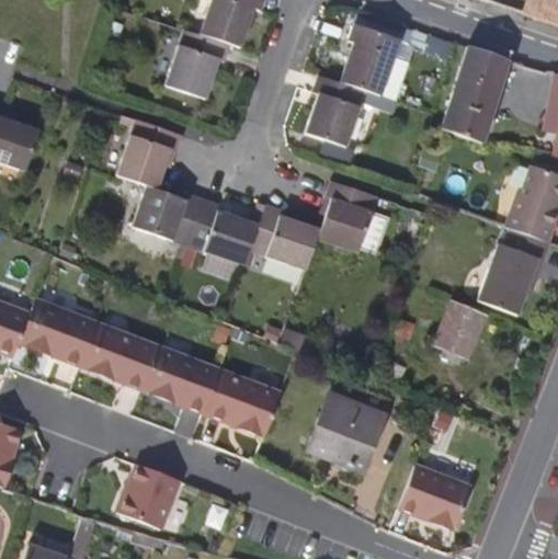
[(211,0),(201,33),(234,45),(242,47),(243,46),(257,9),(263,10),(266,0),(211,0)]
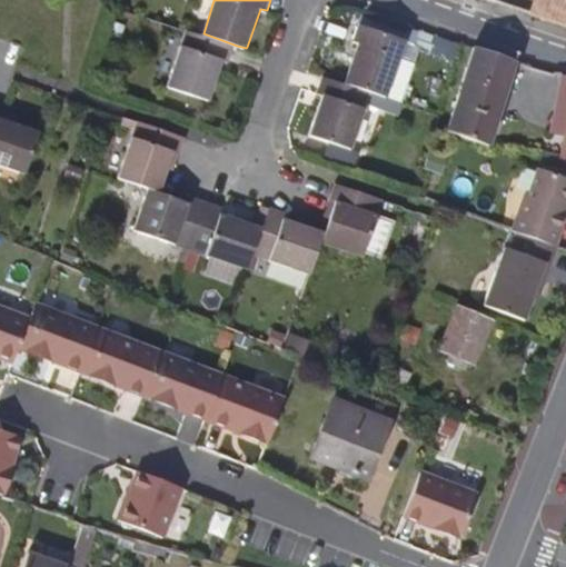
[(497,0),(565,22),(565,0),(497,0)]
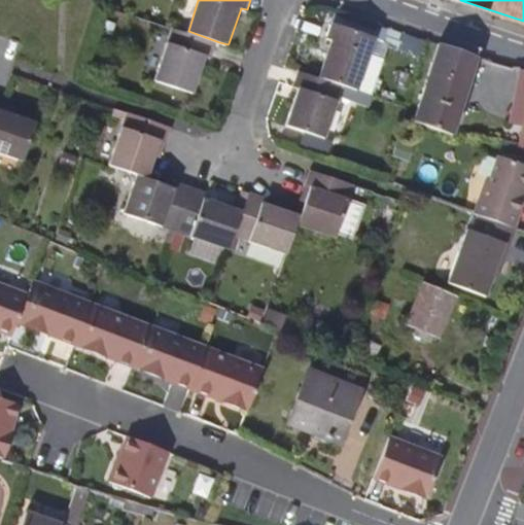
[(346,84),(360,90),(379,37),(334,21),(328,37),(333,39),(320,75),(346,84)]
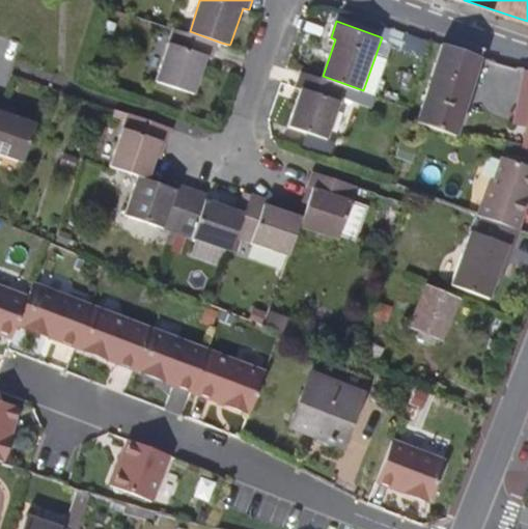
[(190,31),(176,26),(158,80),(197,93),(212,54),(216,56),(221,43),(190,31)]
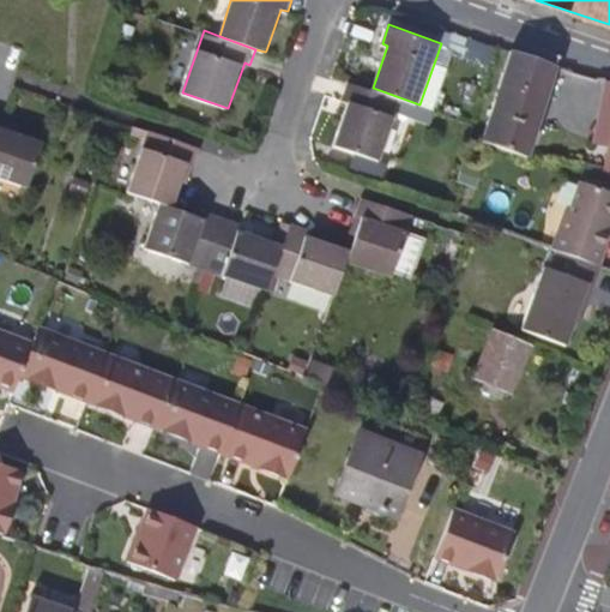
[(470,42),(453,35),(448,49),(465,54),(470,42)]
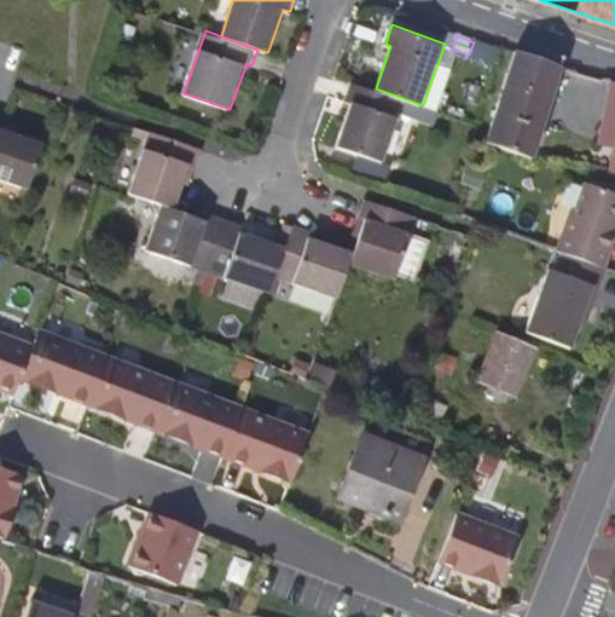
[(487,142),(535,157),(564,67),(516,51),(487,142)]
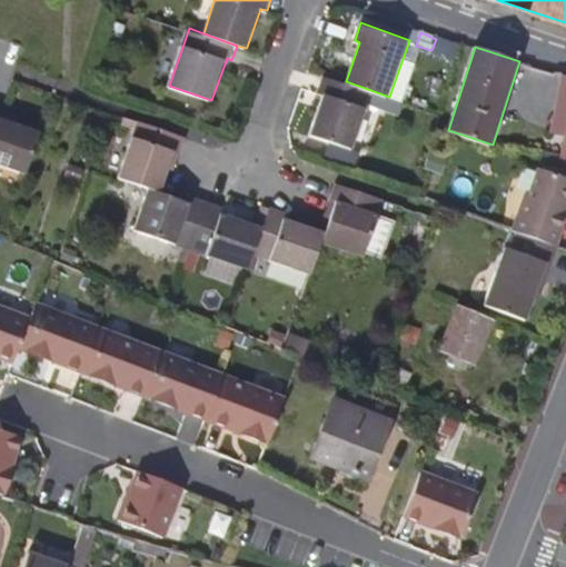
[(565,71),(564,71),(563,72),(552,132),(565,136),(565,71)]
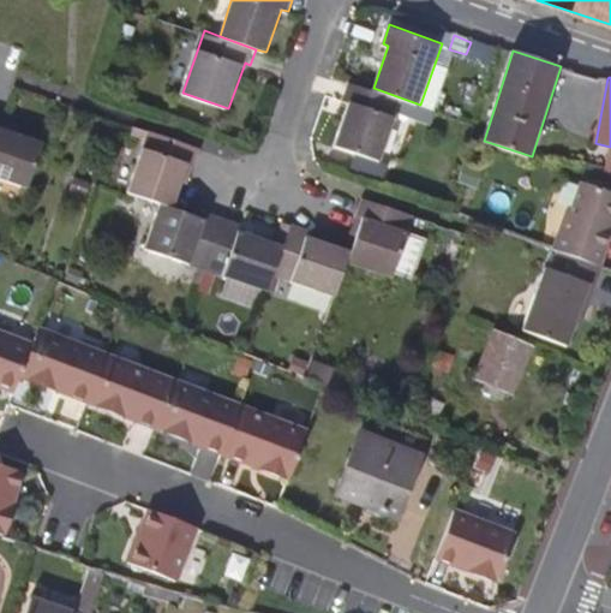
[(351,79),(351,82),(345,101),(349,102),(336,144),(381,160),(403,99),(373,88),(351,79)]
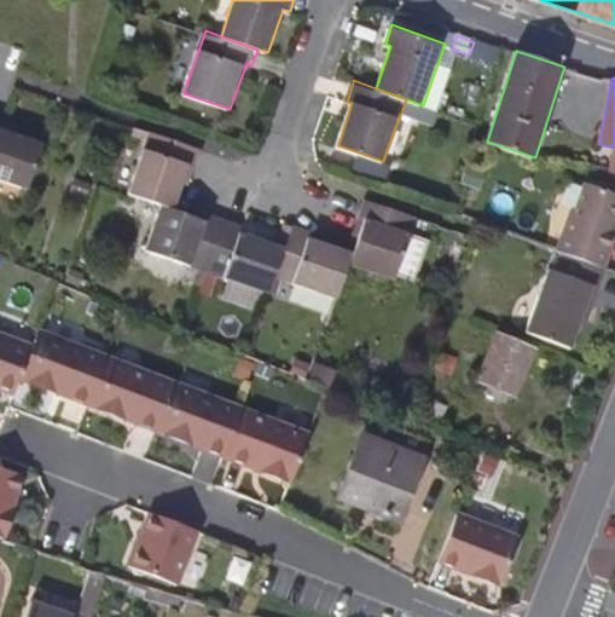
[(434,126),(439,115),(425,110),(419,122),(434,126)]
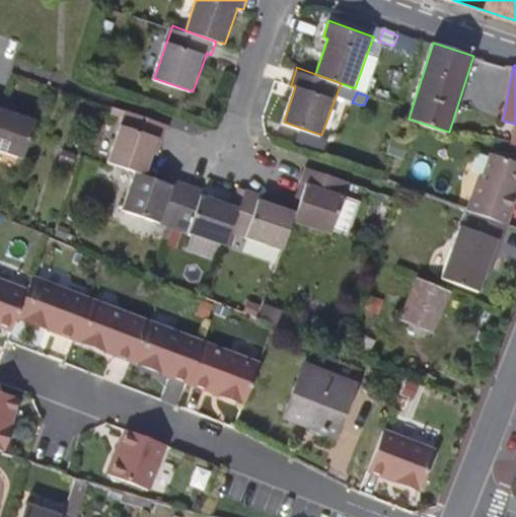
[(0,149),(24,158),(39,121),(1,106),(0,105),(0,149)]
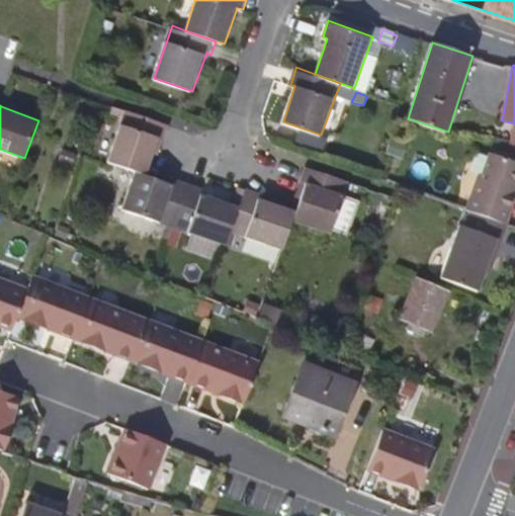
[(165,138),(170,124),(126,110),(108,161),(136,171),(146,175),(160,136),(165,138)]
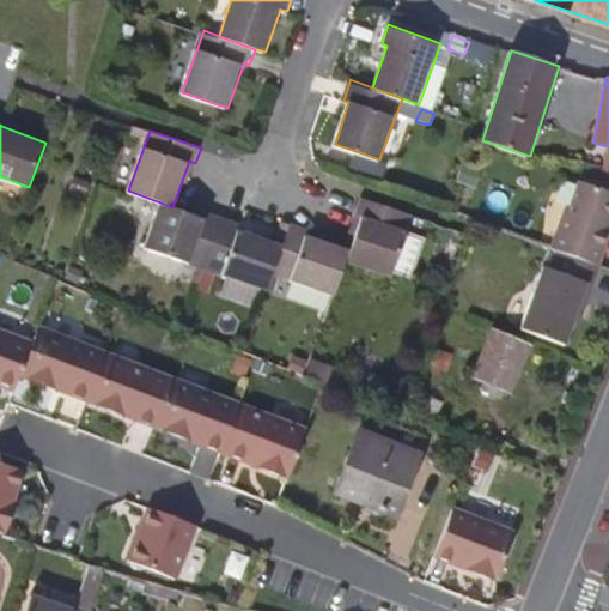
[(553,246),(558,248),(603,265),(608,248),(608,191),(580,180),(570,209),(566,207),(553,246)]
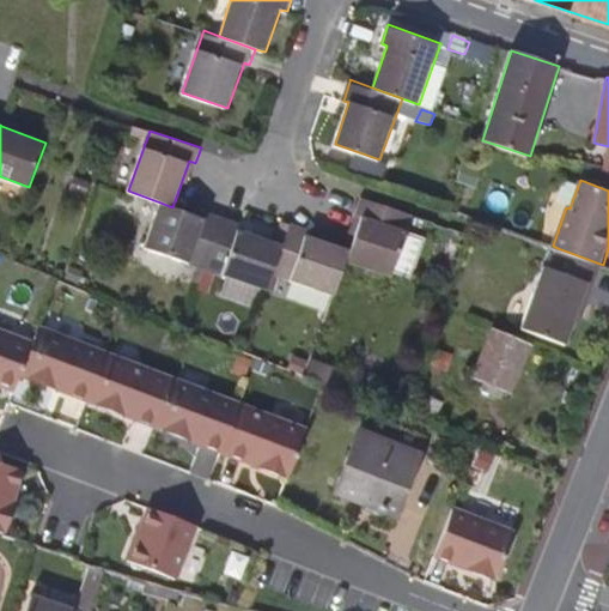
[(363,216),(352,249),(347,261),(391,276),(395,271),(412,278),(426,237),(408,230),(414,213),(363,195),(357,212),(363,216)]
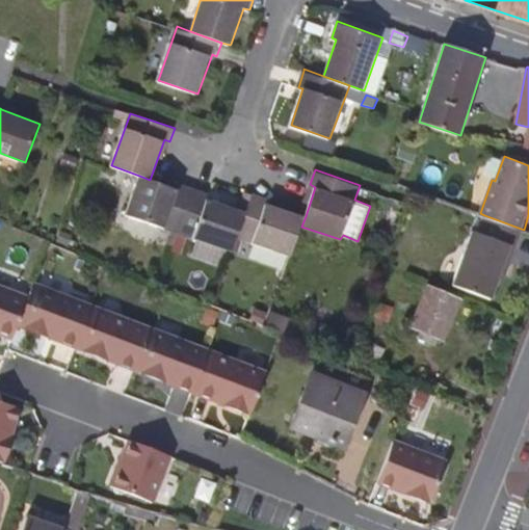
[(181,190),(150,180),(139,176),(126,214),(181,233),(195,189),(183,184),(181,190)]
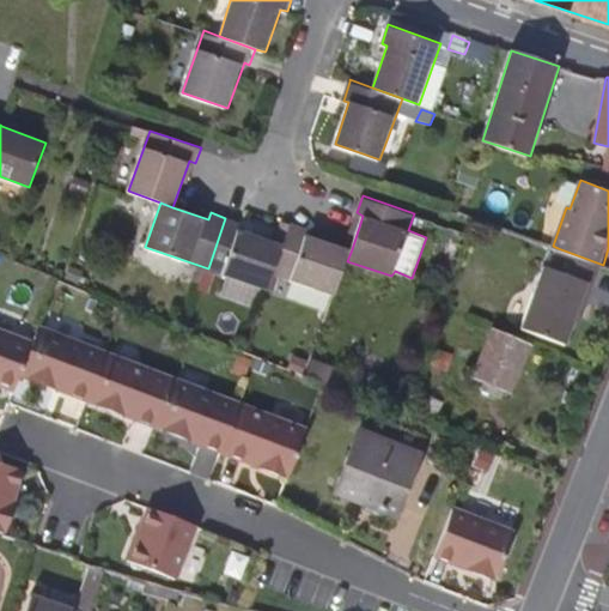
[(242,224),(225,218),(208,268),(267,289),(273,273),(284,244),(239,229),(242,224)]
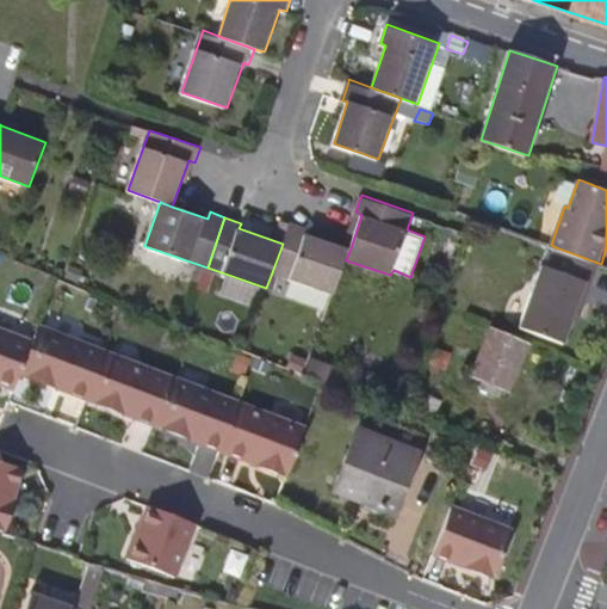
[(308,228),(290,222),(283,244),(272,272),(334,293),(346,260),(351,248),(307,233),(308,228)]
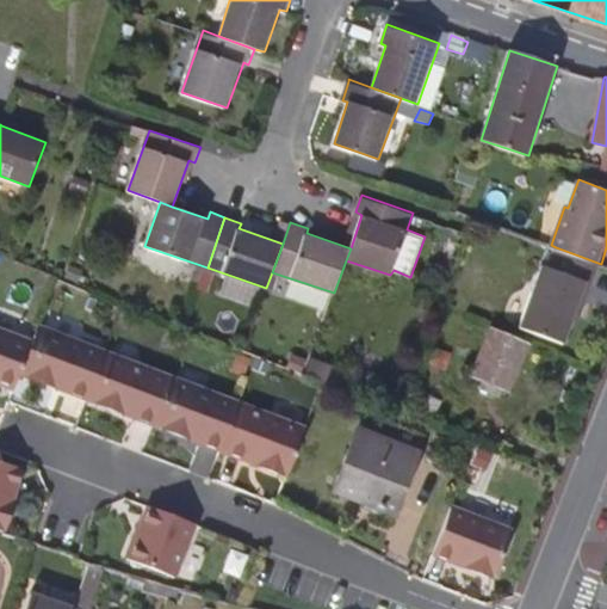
[(601,264),(556,247),(549,268),(542,265),(520,325),(565,342),(576,314),(581,300),(588,302),(601,264)]
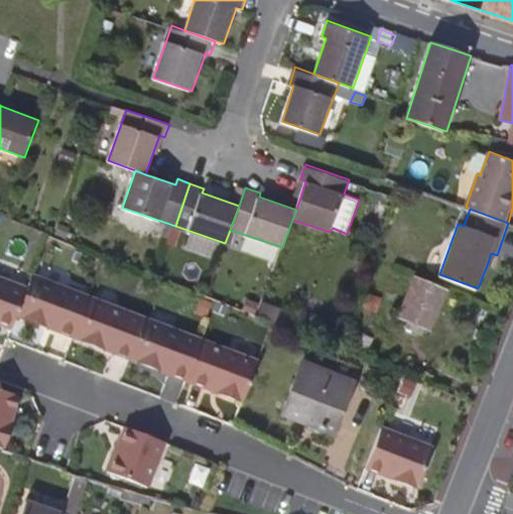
[(492,267),(497,255),(491,253),(487,265),(492,267)]
